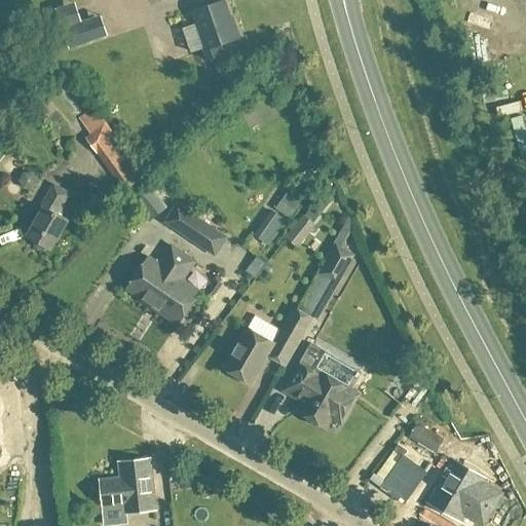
[(216,46),(239,38),(235,26),(233,26),(225,0),(193,11),(210,60),(219,57),(216,46)]
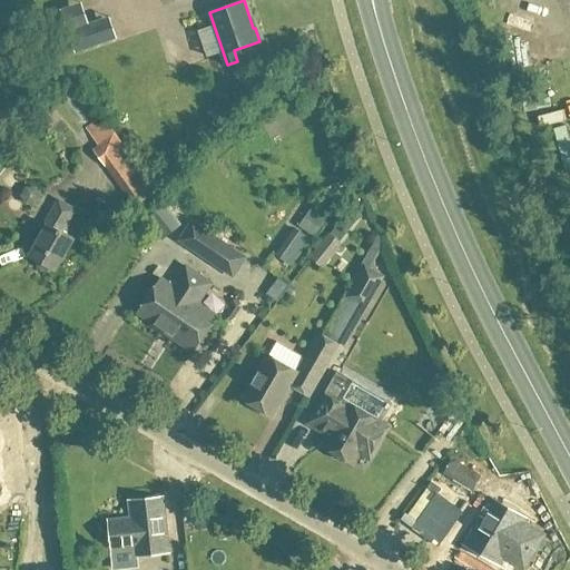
[(74,30),(95,23),(91,12),(70,19),(74,30)]
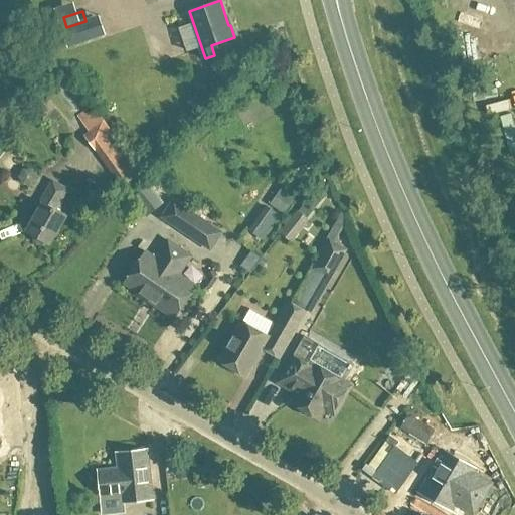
[(108,24),(68,36),(71,47),(112,34),(108,24)]
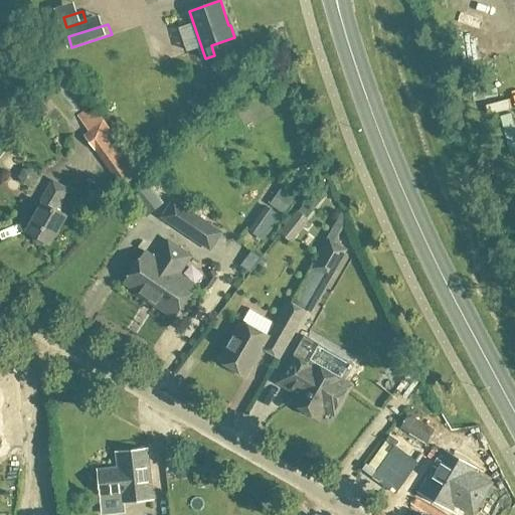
[(125,184),(141,171),(93,109),(78,119),(89,132),(83,136),(95,149),(97,148),(125,184)]
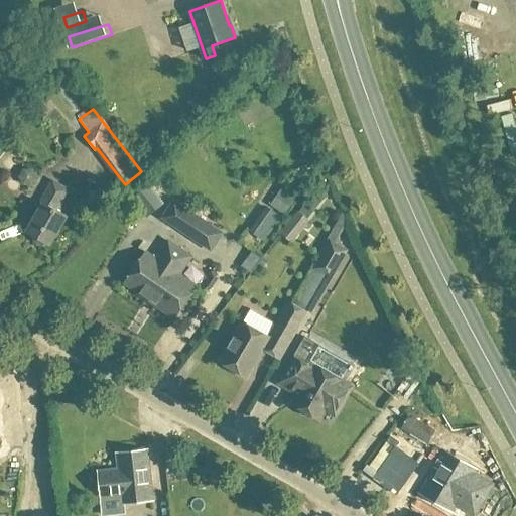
[(55,210),(67,190),(52,182),(34,214),(36,215),(26,232),(33,236),(32,238),(33,241),(43,247),(46,246),(47,244),(49,245),(66,216),(55,210)]
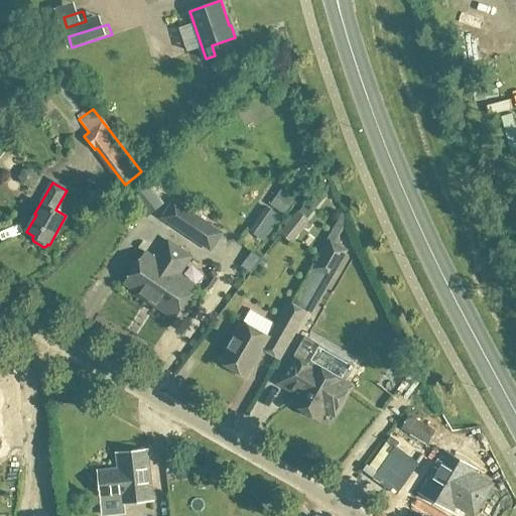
[(225,236),(212,227),(184,209),(174,202),(162,218),(173,225),(200,243),(214,253),(225,236)]
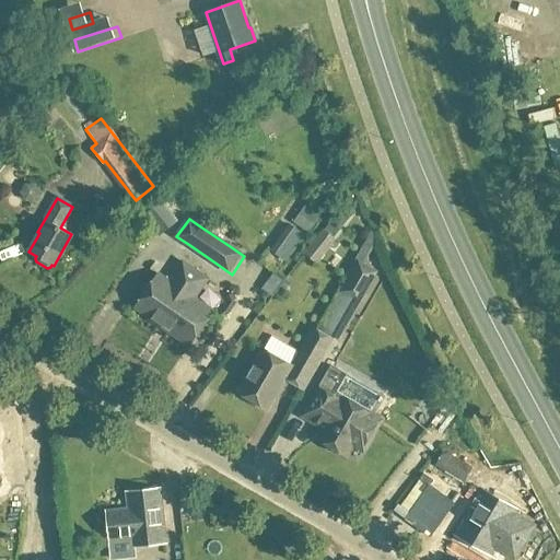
[(296,228),(283,257),(298,264),(311,234),(296,228)]
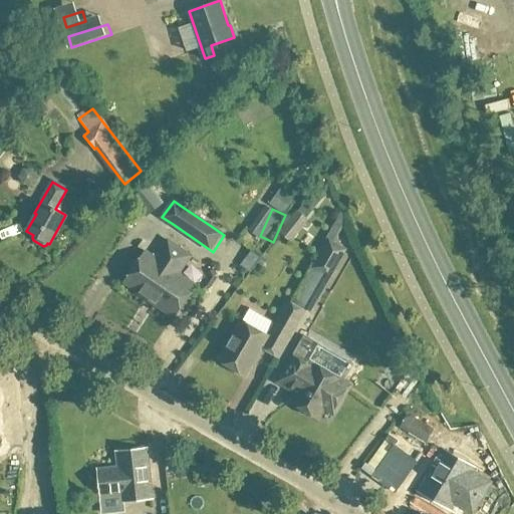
[(288,220),(279,232),(291,242),(295,237),(297,239),(308,226),(295,216),(290,221),(288,220)]
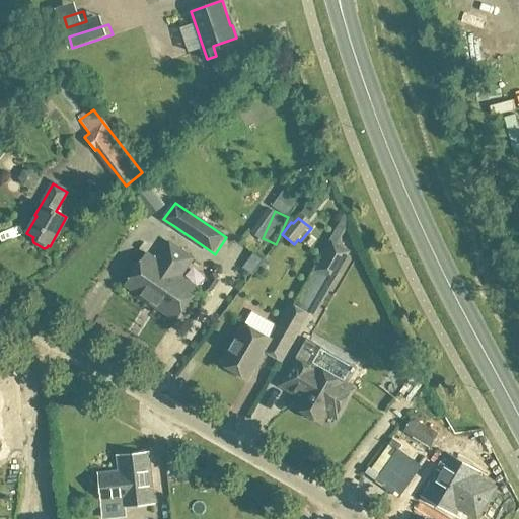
[(126,285),(147,299),(156,305),(155,307),(175,320),(197,288),(176,275),(181,268),(184,270),(192,258),(180,250),(169,242),(157,261),(147,254),(126,285)]
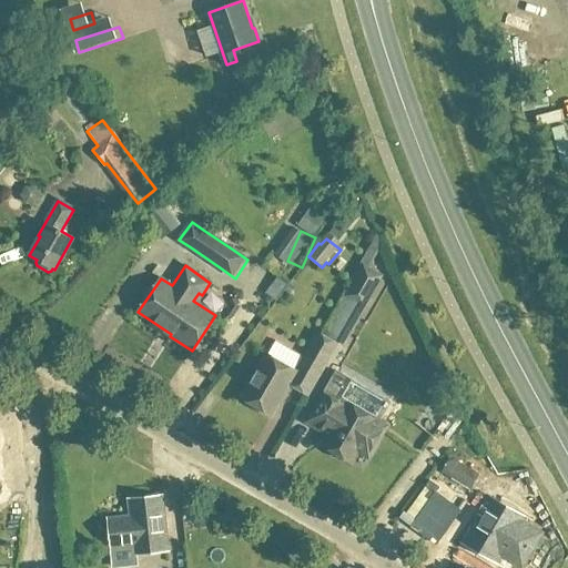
[(365,266),(347,295),(363,304),(381,276),(365,266)]
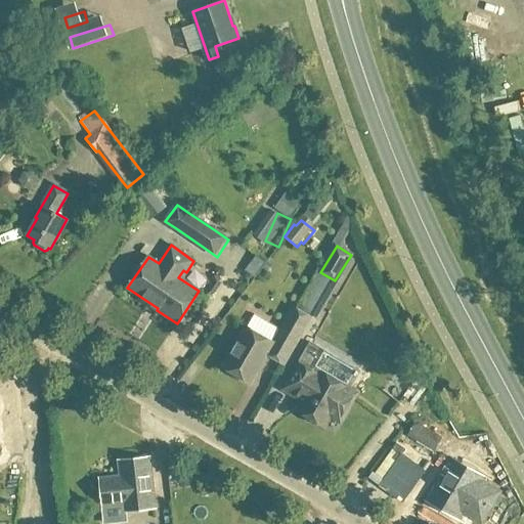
[(294,307),(277,335),(294,345),(310,316),(294,307)]
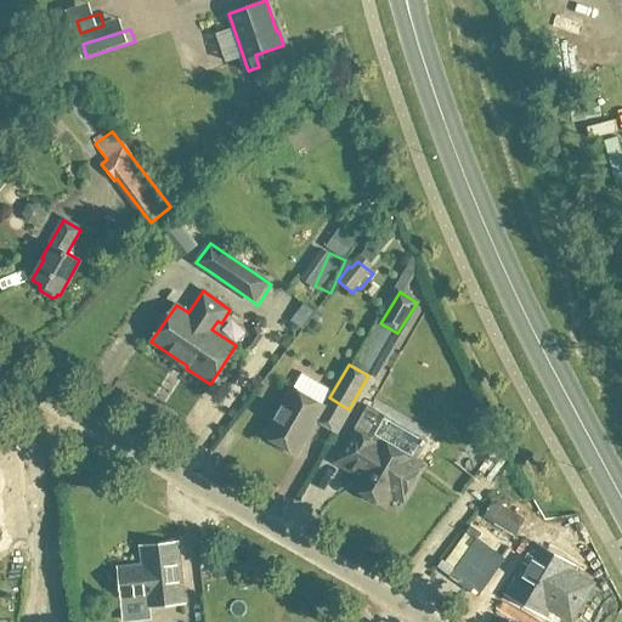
[(317,420),(337,431),(349,410),(329,397),(324,406),(292,388),(264,435),(298,454),(317,420)]
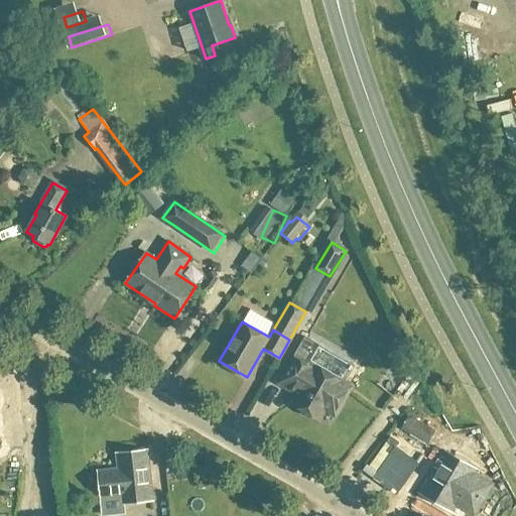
[(312,415),(319,419),(326,410),(335,415),(340,406),(352,387),(345,383),(340,380),(305,360),(314,344),(304,338),(295,354),(278,383),(298,394),(293,404),(300,408),(300,412),(309,417),(312,415)]
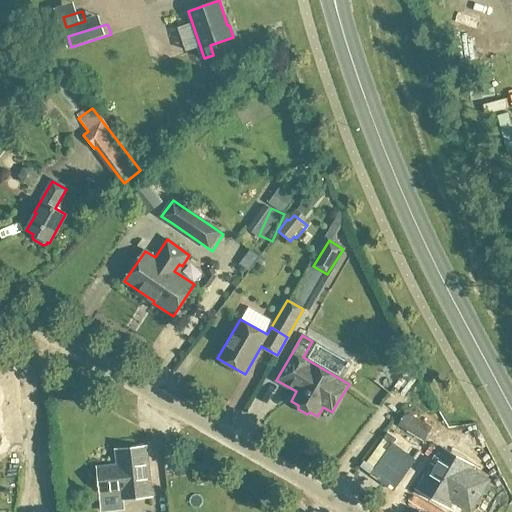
[(399,362),(381,391),(390,396),(408,368),(399,362)]
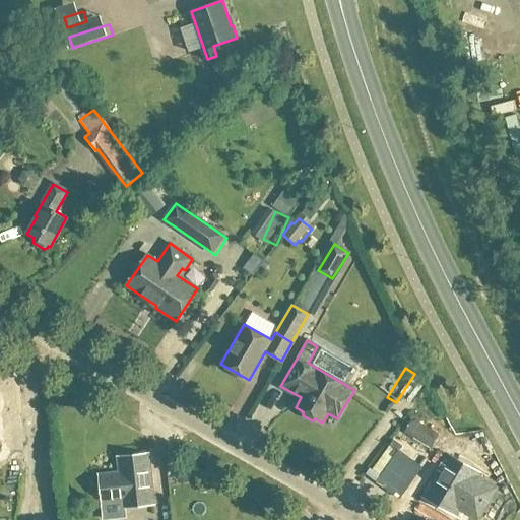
[(445,435),(431,408),(413,437),(436,450),(445,435)]
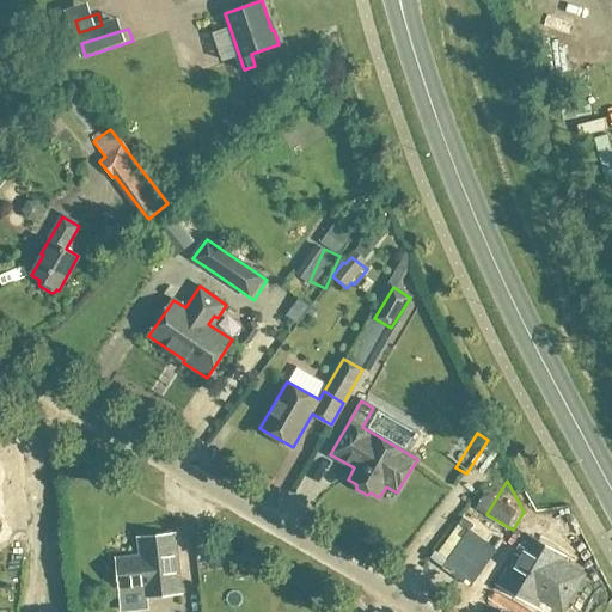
[(175,543),(169,544),(167,534),(140,538),(141,557),(116,560),(120,589),(145,587),(146,597),(181,592),(175,543)]
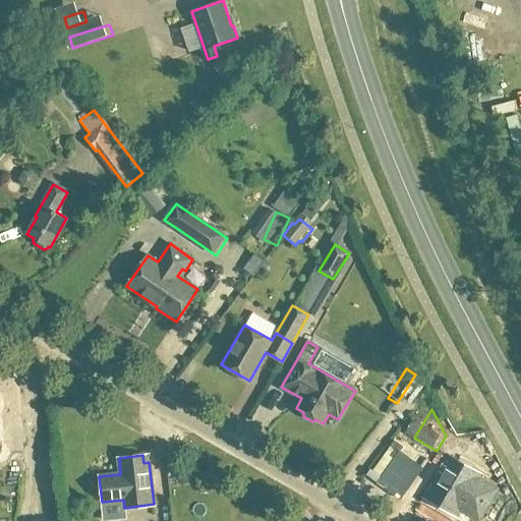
[(455,514),(478,474),(448,457),(425,497),(455,514)]
